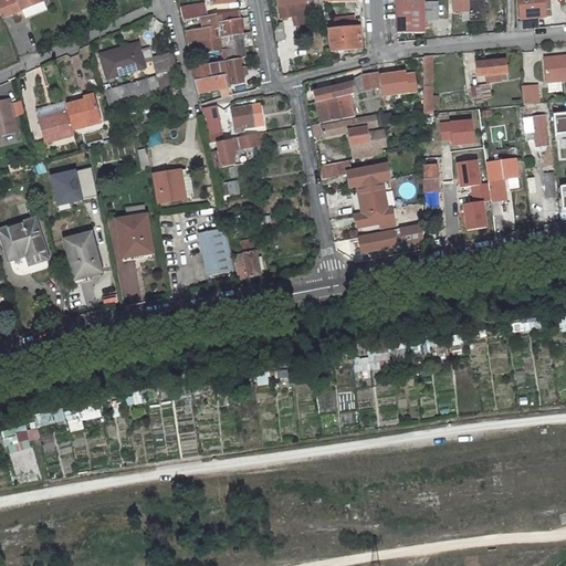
[(0,0),(0,14),(2,19),(43,0),(42,0),(0,0)]
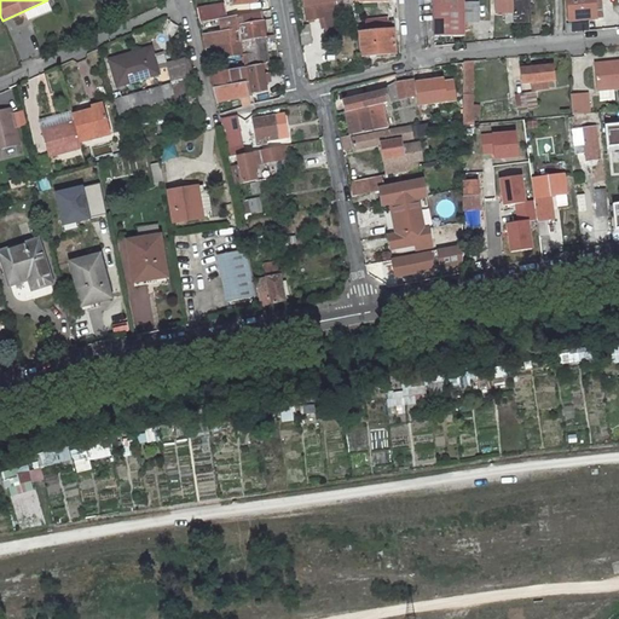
[(220,18),(226,17),(224,3),(207,5),(206,0),(195,0),(201,22),(220,18)]
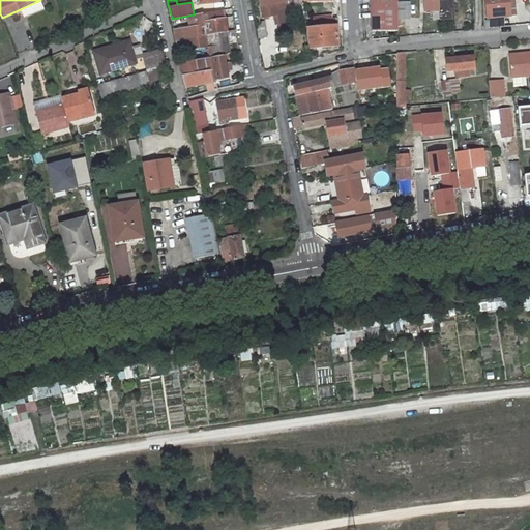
[(260,0),(262,15),(275,12),(277,26),(288,24),(284,0),(286,0),(260,0)]
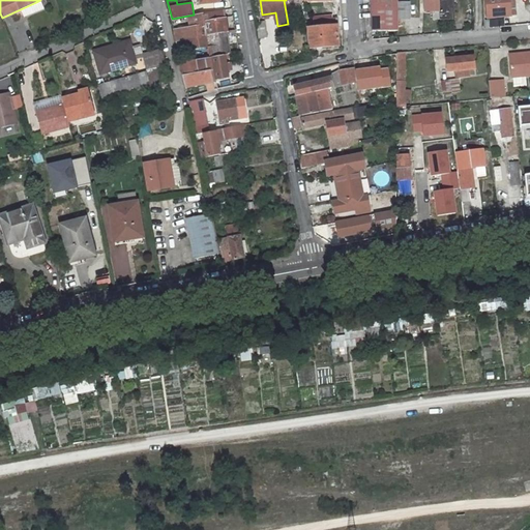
[(396,21),(398,5),(396,0),(372,0),(373,27),(396,27),(396,21)]
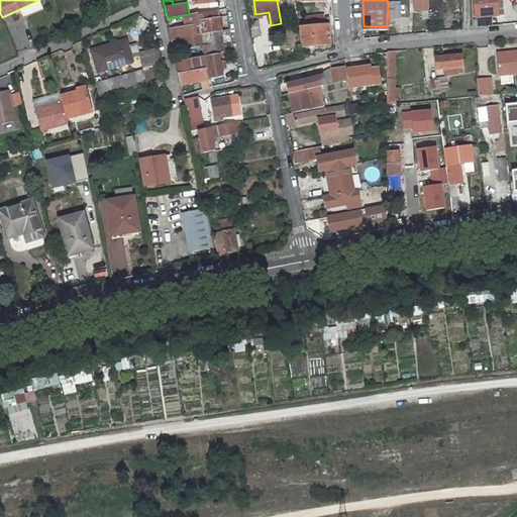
[(422,21),(429,21),(428,0),(414,0),(415,12),(421,12),(422,21)]
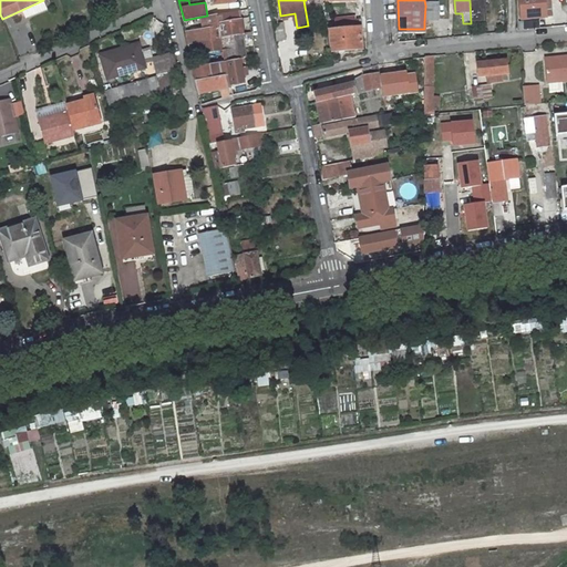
[(485,21),(484,0),(471,0),(472,21),(485,21)]
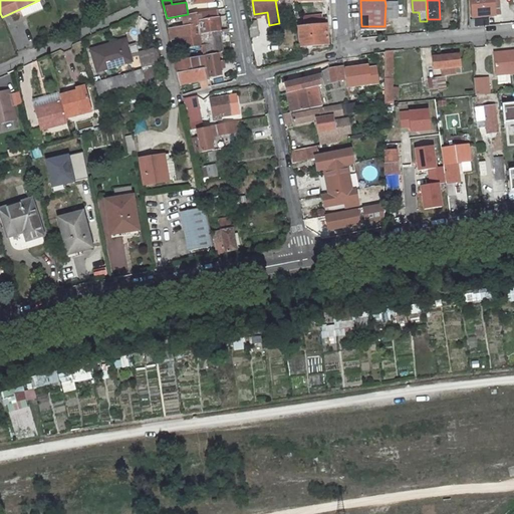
[(470,0),(472,17),(495,15),(495,11),(500,11),(499,0),(470,0)]
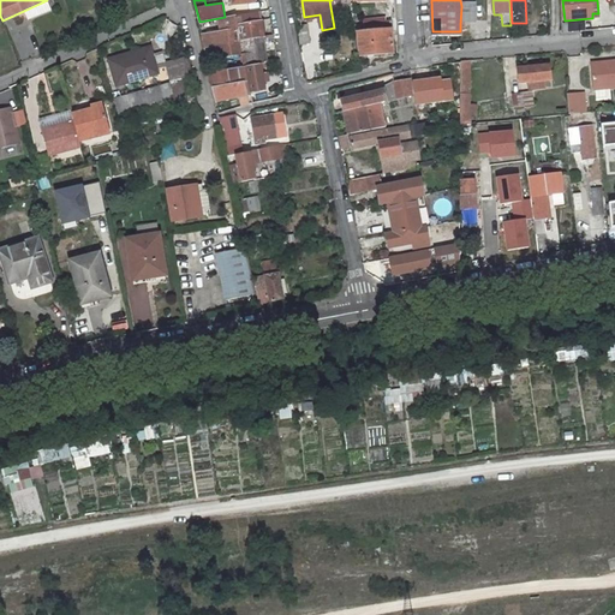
[(461,6),(460,24),(473,25),(475,6),(461,6)]
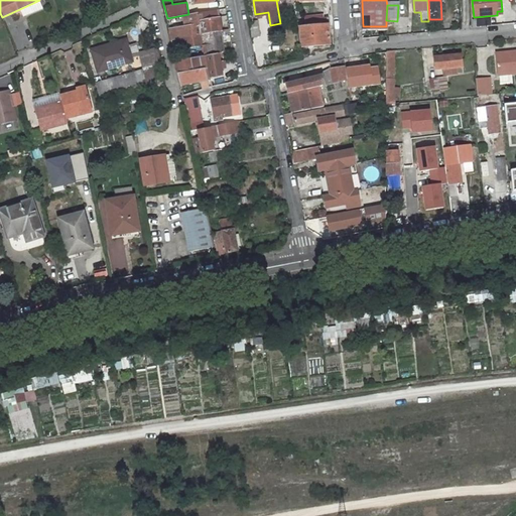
[(218,9),(188,14),(183,15),(185,25),(169,28),(171,39),(179,38),(181,47),(204,43),(202,33),(219,31),(221,31),(218,9)]
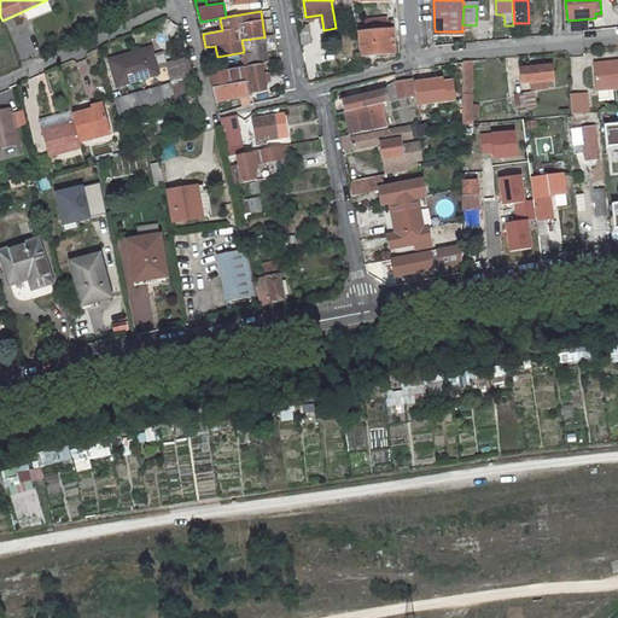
[(391,30),(391,18),(355,21),(360,56),(392,54),(392,30),(391,30)]
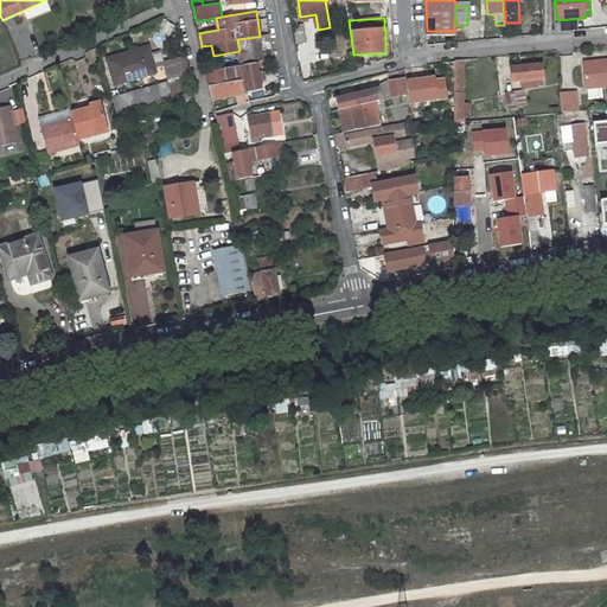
[(293,30),(295,42),(305,40),(302,29),(293,30)]
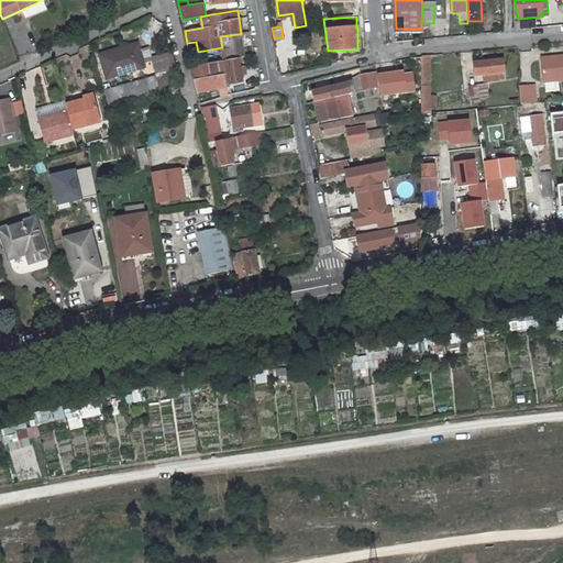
[(225,59),(238,57),(242,56),(239,34),(220,36),(222,47),(224,59),(225,59)]
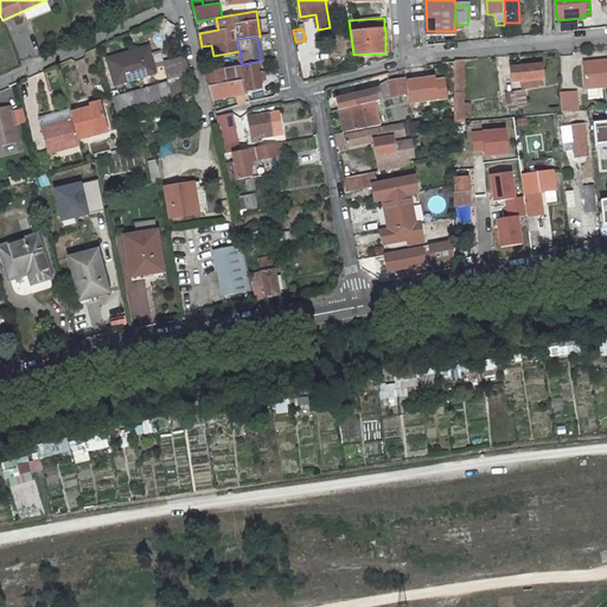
[(151,46),(109,59),(116,84),(117,84),(119,88),(125,87),(122,83),(157,71),(151,46)]
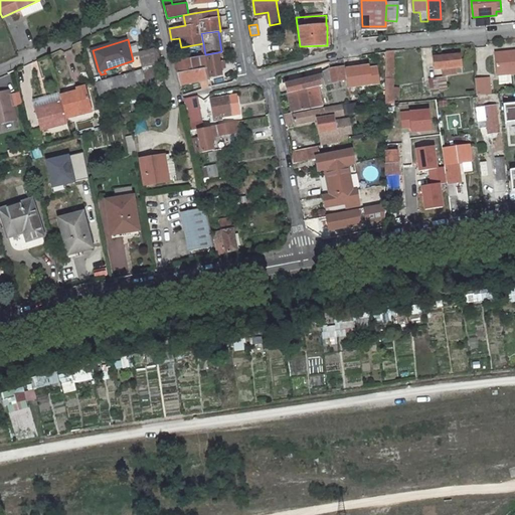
[(137,43),(131,45),(134,56),(140,54),(137,43)]
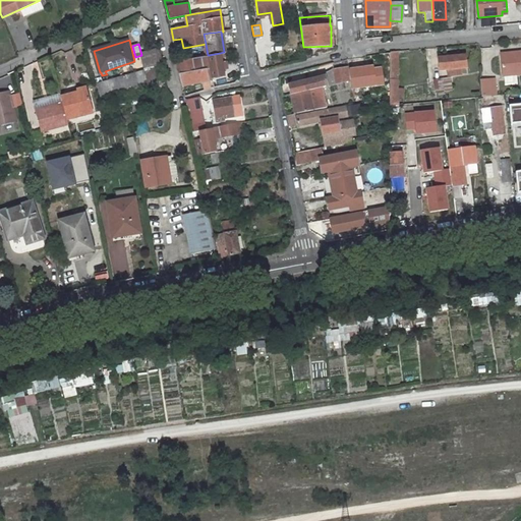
[(156,50),(141,55),(145,69),(158,64),(156,50)]
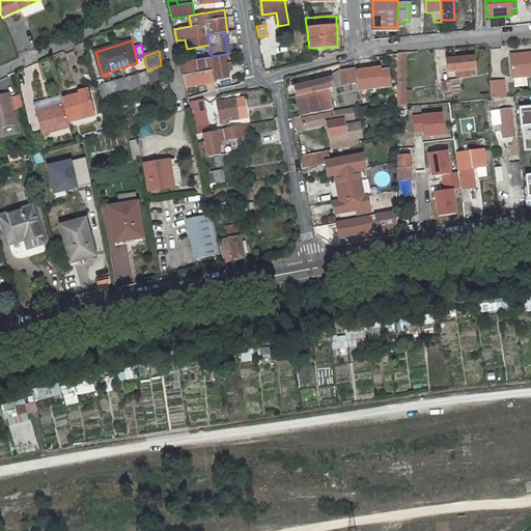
[(397,54),(397,70),(407,70),(407,52),(397,54)]
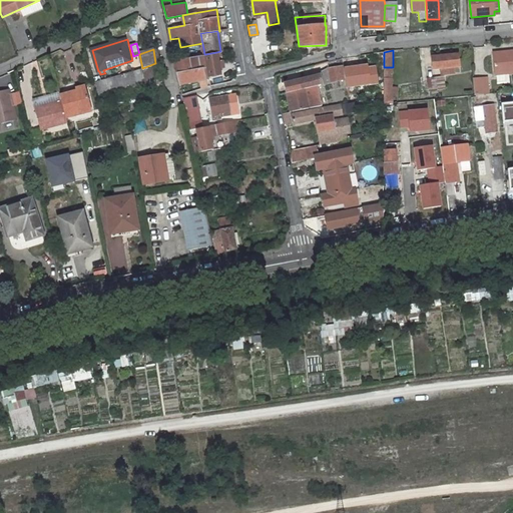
[(512,51),(494,53),(496,74),(512,72),(512,51)]
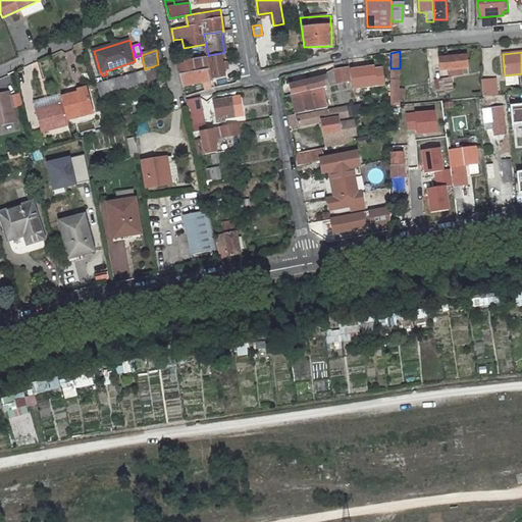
[(224,75),(220,53),(209,55),(213,76),(224,75)]
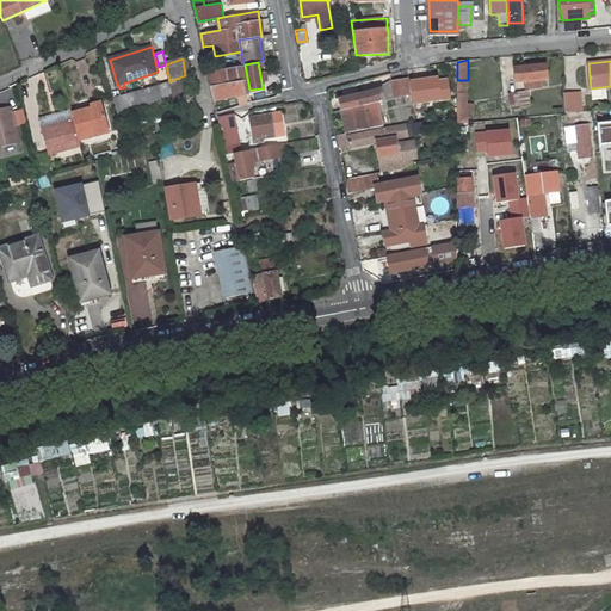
[(240,65),(208,71),(214,99),(245,93),(245,91),(240,65)]
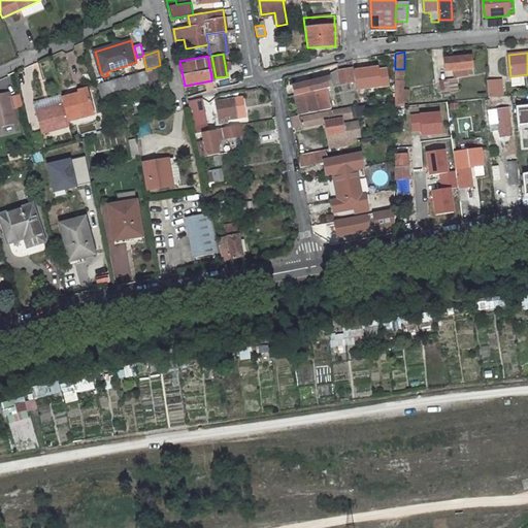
[(457,69),(457,72),(464,71),(464,68),(472,68),(471,56),(444,59),(446,70),(457,69)]
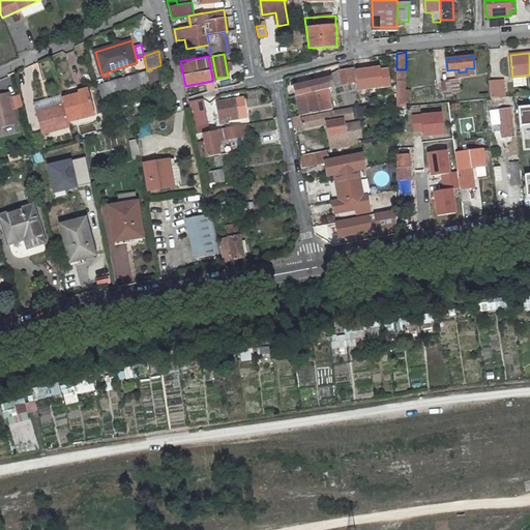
[(145,79),(147,90),(167,85),(162,66),(128,77),(129,82),(145,79)]
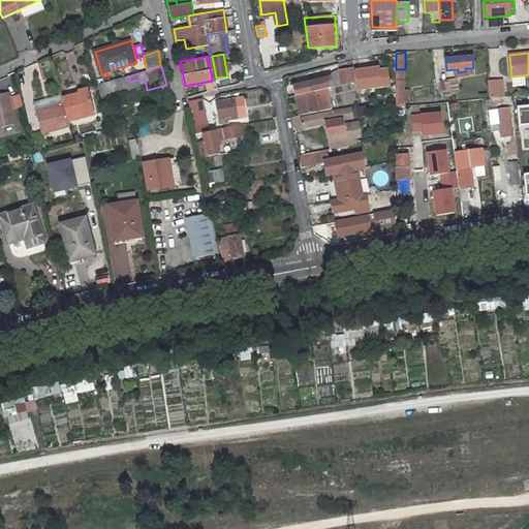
[(351,68),(339,71),(341,85),(352,82),(353,83),(351,68)]
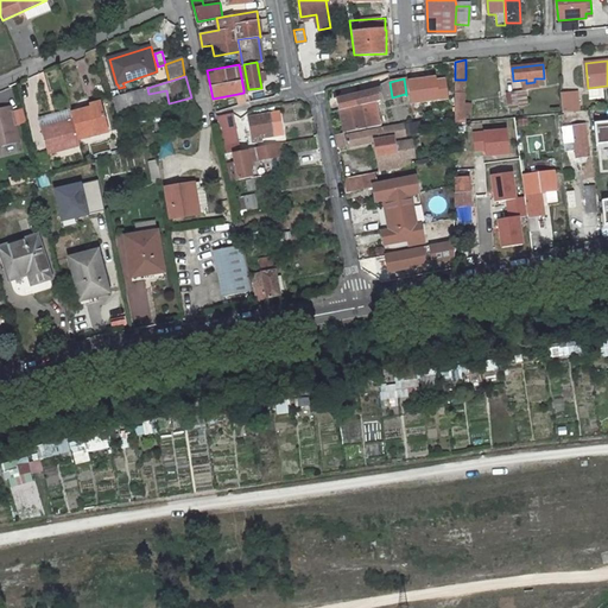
[(466,80),(455,80),(455,122),(472,121),(472,102),(466,102),(466,80)]
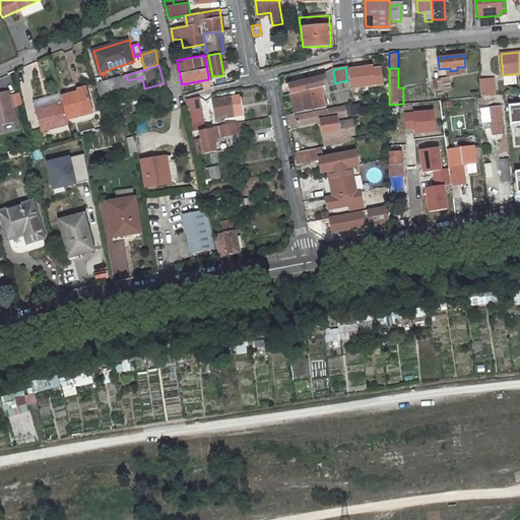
[(333,70),(325,77),(327,86),(335,84),(335,83),(333,70)]
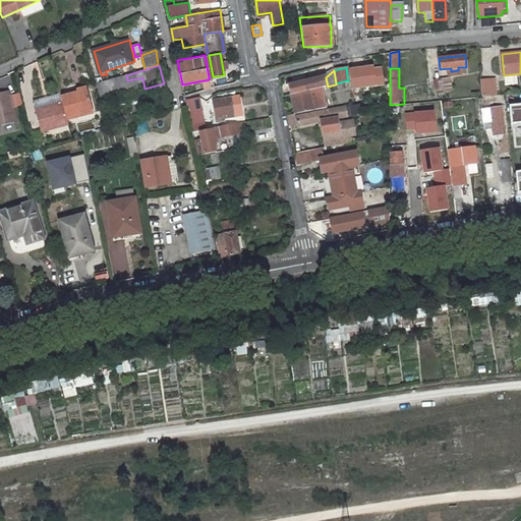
[(379,71),(364,73),(365,80),(363,80),(365,96),(382,93),(379,71)]
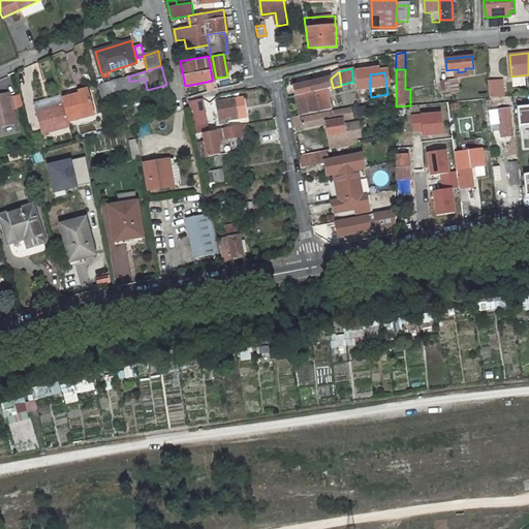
[(296,95),(329,89),(333,88),(331,79),(294,86),(296,95)]
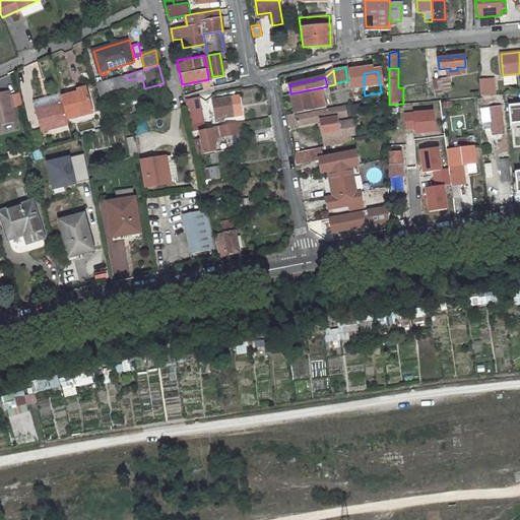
[(446,86),(445,78),(434,79),(434,87),(446,86)]
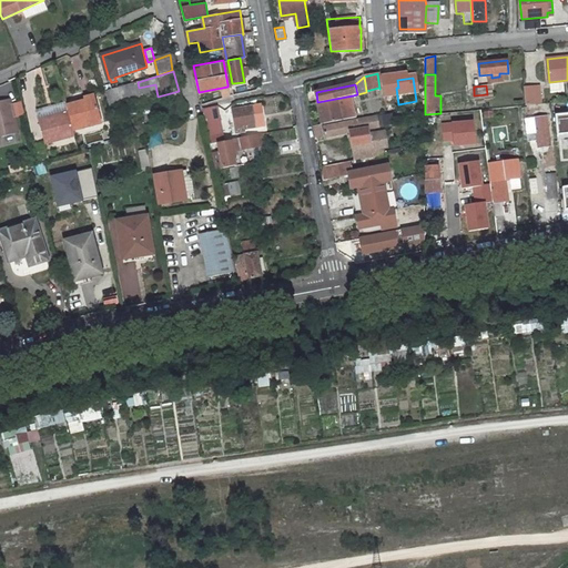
[(535,85),(525,88),(526,104),(536,104),(535,85)]
